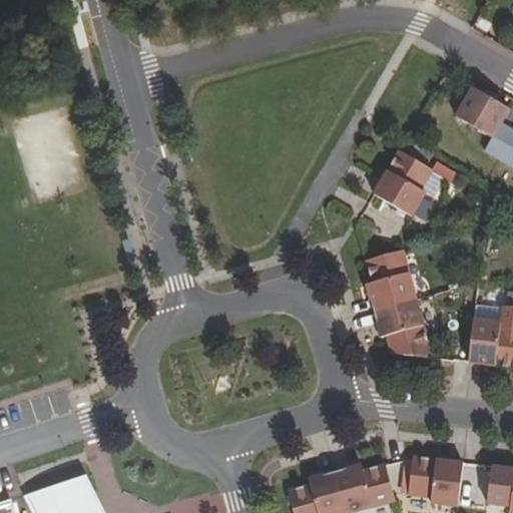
[(509,112),(471,90),(455,118),(491,139),(483,153),(512,170),(512,133),(500,126),(509,112)]
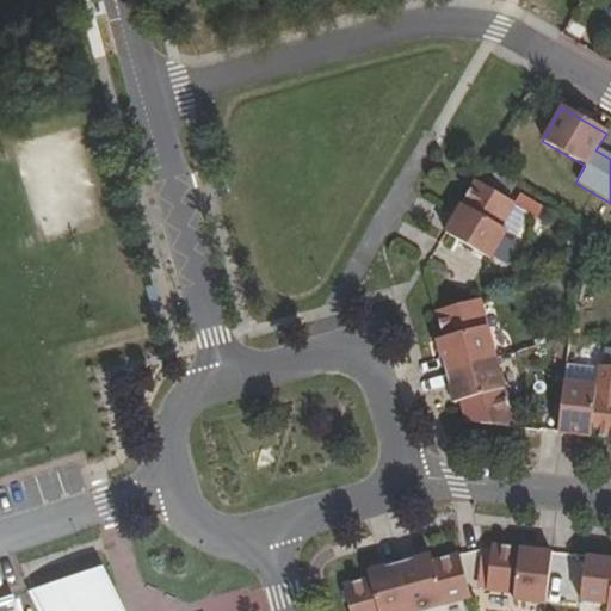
[(500,226),(514,202),(475,180),(445,233),(488,257),(506,229),(500,226)]
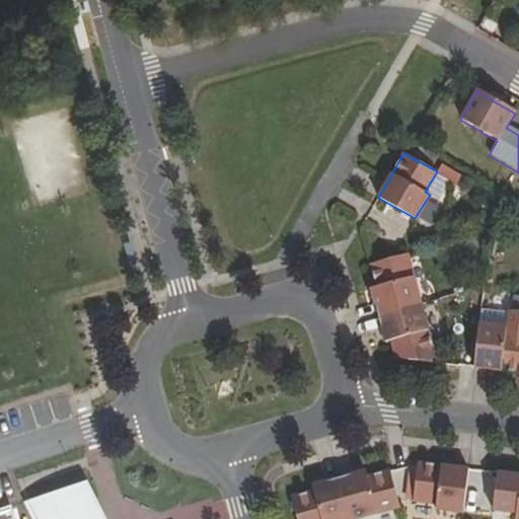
[(378,313),(421,302),(406,252),(370,263),(376,285),(370,287),(378,313)]
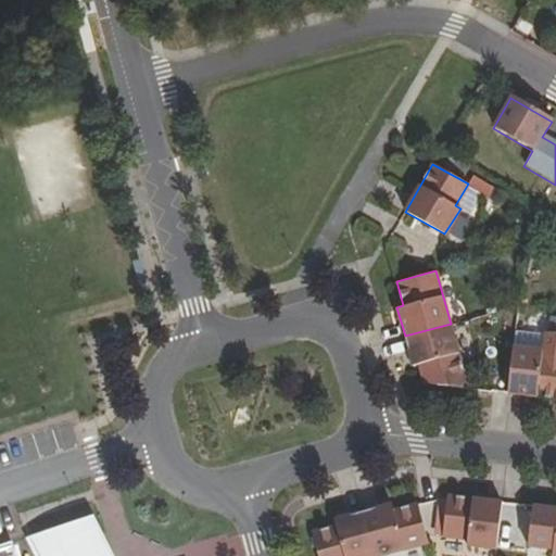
[(468,387),(451,324),(405,336),(413,365),(419,364),(424,381),(468,387)]
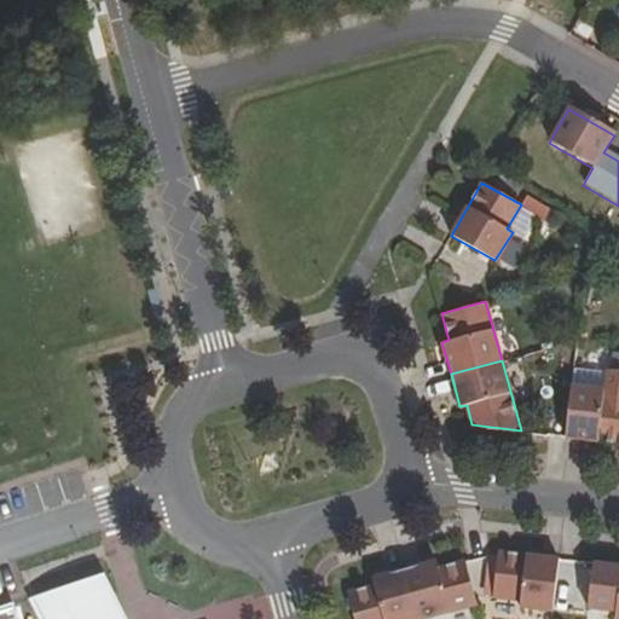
[(618,369),(606,368),(603,388),(571,385),(563,435),(618,441),(618,369)]
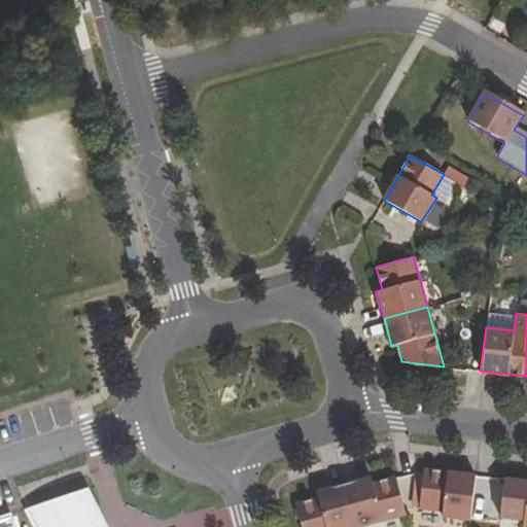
[(477,475),(423,468),(420,507),(444,510),(444,516),(470,519),(477,475)]
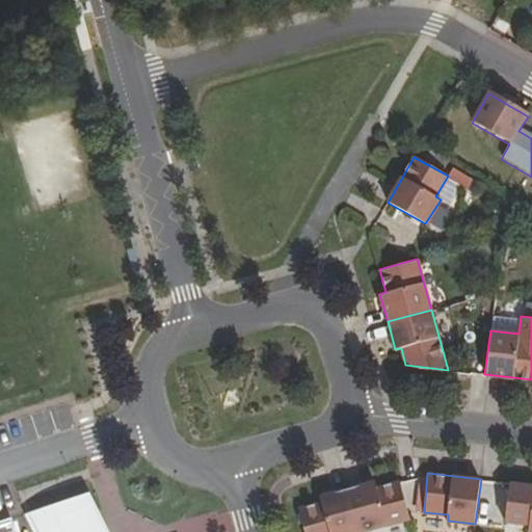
[(360,531),(410,517),(400,480),(377,486),(375,480),(347,488),(360,531)]
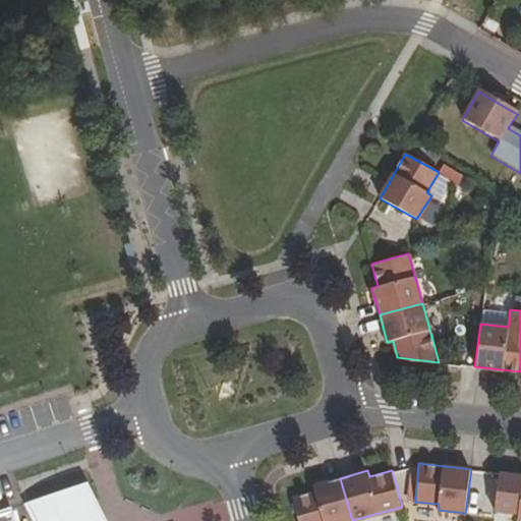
[(517,519),(520,519),(520,475),(498,472),(495,511),(518,513),(517,519)]
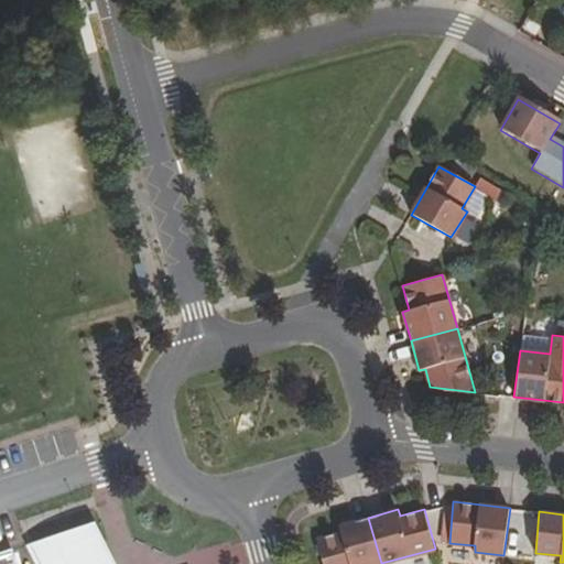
[(323,563),(378,563),(381,563),(368,518),(339,525),(340,532),(316,539),(323,563)]
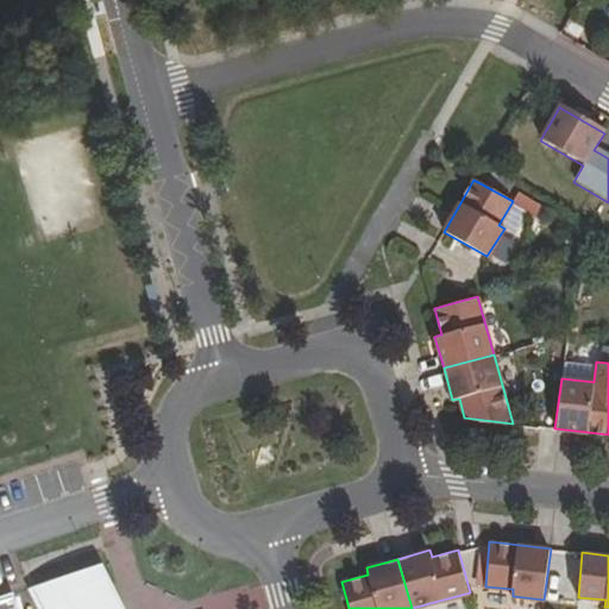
[(123,608),(100,564),(36,585),(46,608),(123,608)]
